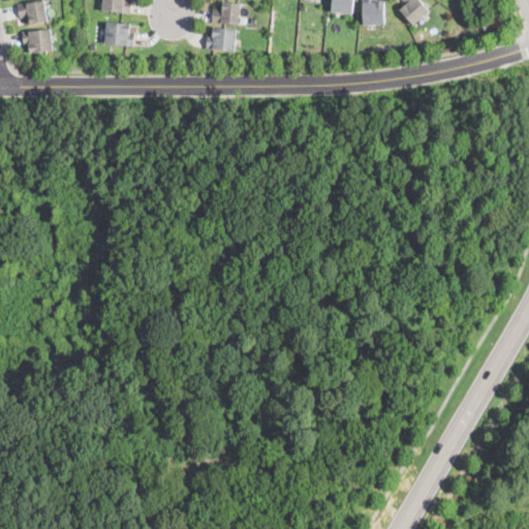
[(44,0),(47,8),(49,21),(31,24),(29,17),(21,18),(20,18),(18,4),(38,0),(44,0)]
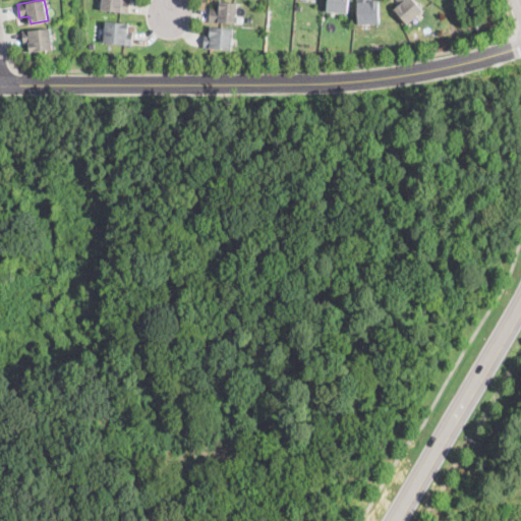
[(129,0),(128,12),(102,10),(102,0),(129,0)]
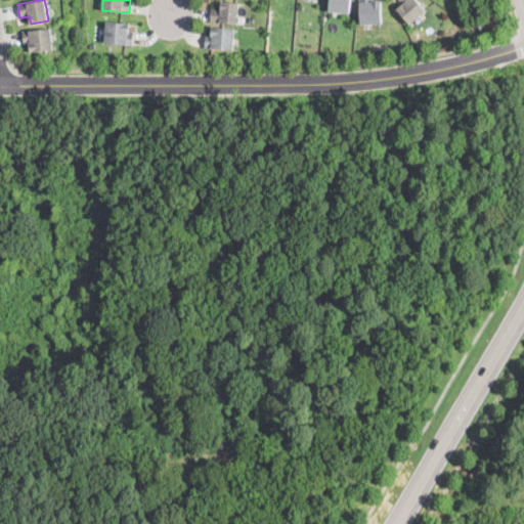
[(350,0),(349,13),(328,11),(329,0),(350,0)]
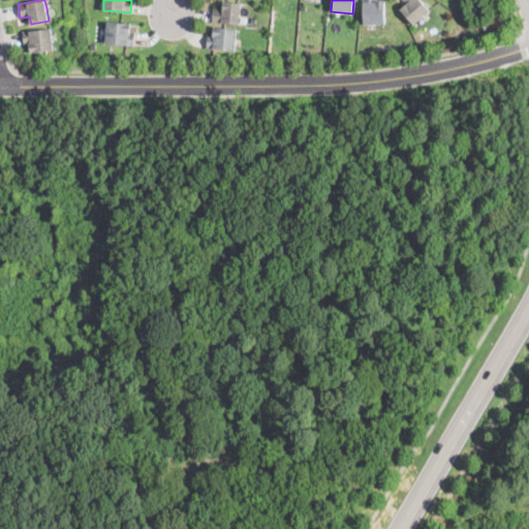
[(376,0),(376,1),(384,1),(384,24),(363,25),(363,24),(362,0),(376,0)]
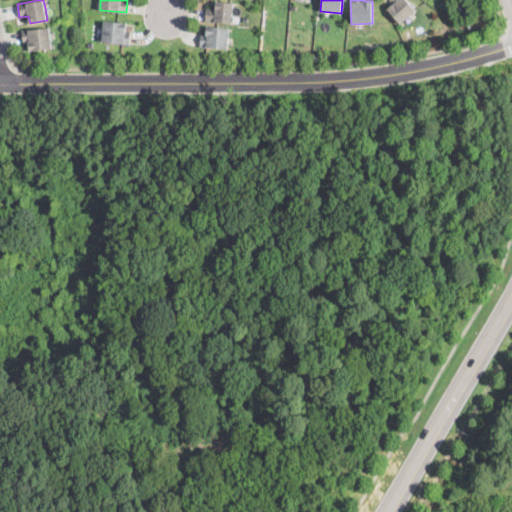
[(409,16),(399,24),(387,9),(393,4),(389,0),(407,0),(413,6),(411,8),(414,12),(409,16)]
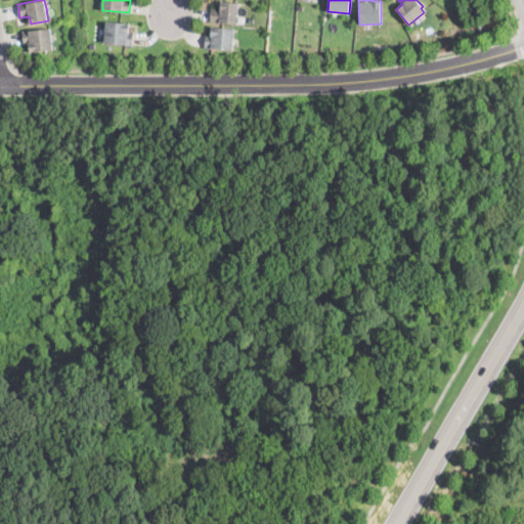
[(238,4),(236,24),(210,22),(211,8),(219,8),(219,2),(238,4)]
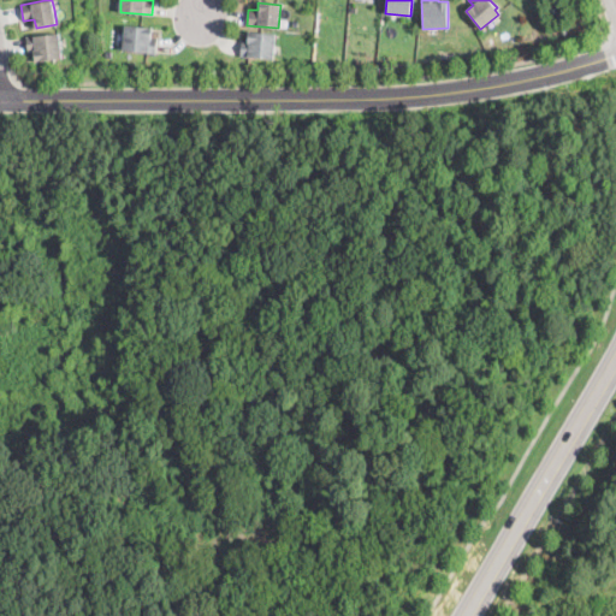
[(508,23),(501,29),(495,22),(502,16),(508,23)]
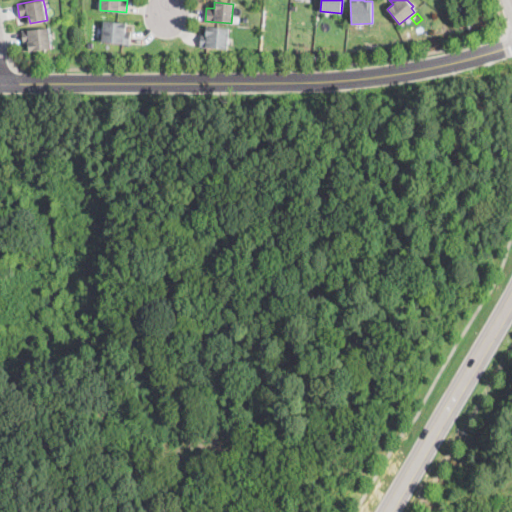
[(129,43),(129,44),(102,42),(104,21),(126,23),(125,31),(130,32),(129,43)]
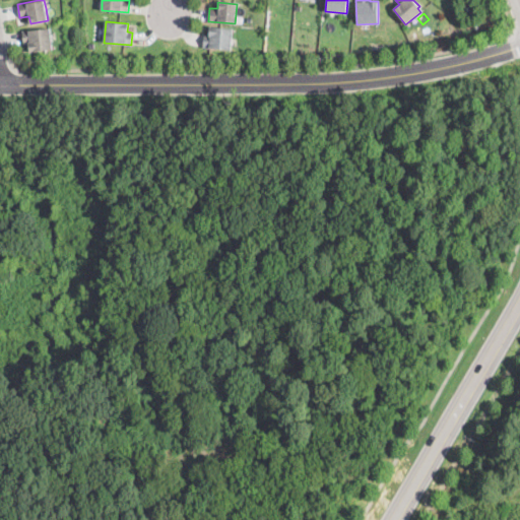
[(234,28),(233,39),(232,50),(203,47),(204,35),(209,35),(210,26),(234,28)]
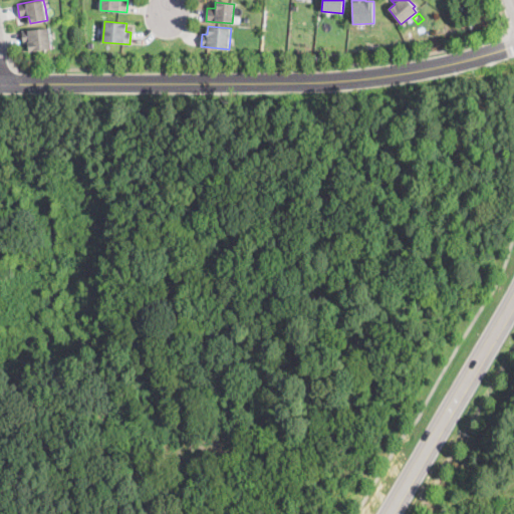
[(51,39),(52,48),(30,50),(29,42),(23,43),(22,31),(49,28),(51,39)]
